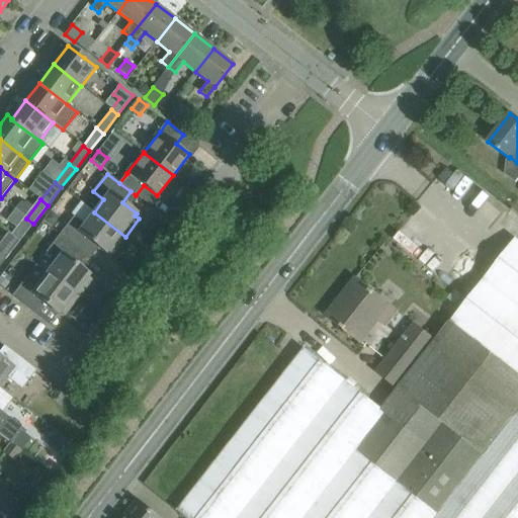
[(125,237),(94,212),(84,225),(74,217),(60,235),(83,253),(92,242),(106,253),(107,252),(111,254),(125,237)]
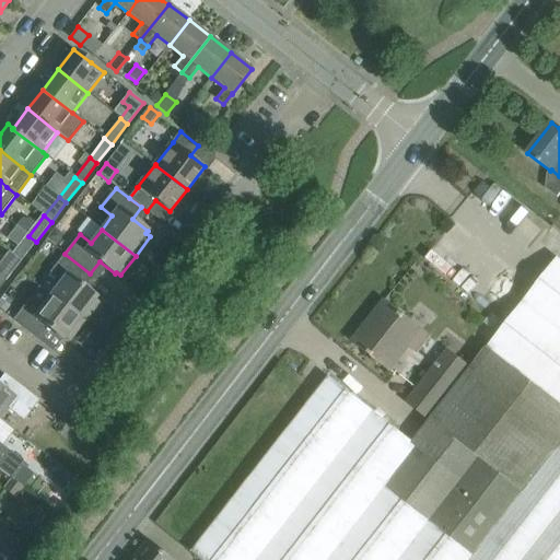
[(21,261),(36,242),(28,236),(13,255),(21,261)]
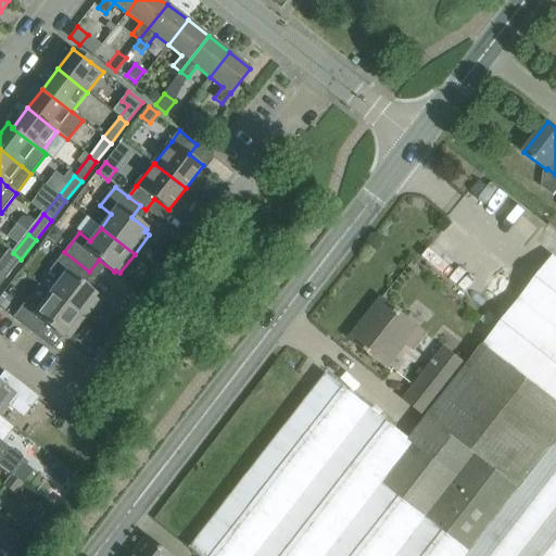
[(96,295),(80,283),(89,272),(64,252),(49,272),(60,280),(49,293),(84,319),(99,300),(95,298),(96,295)]
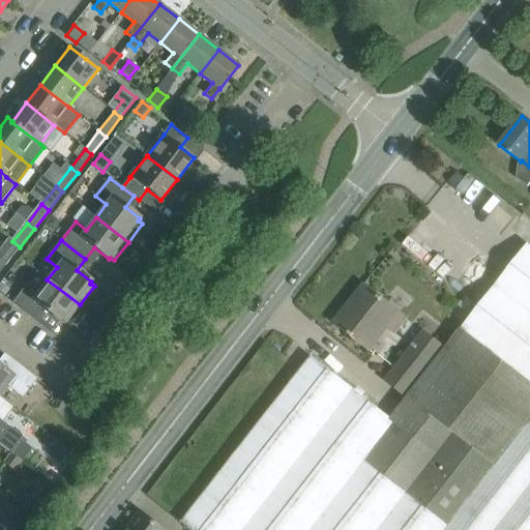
[(0,261),(5,266),(20,247),(12,241),(0,257),(0,261)]
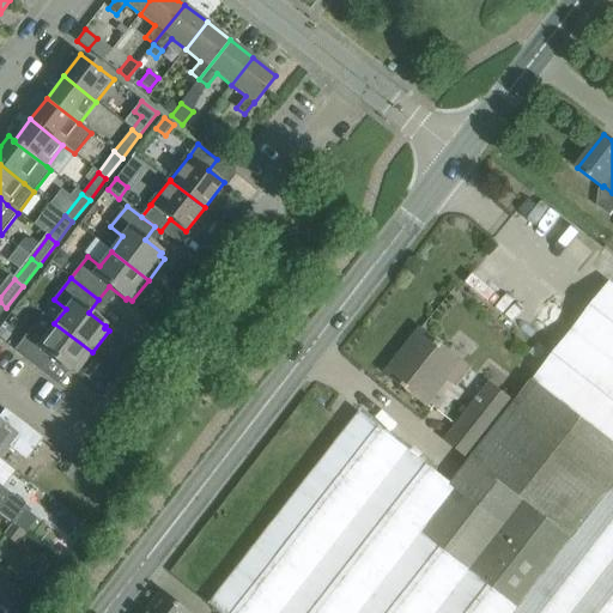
[(612,612),(612,284),(611,281),(516,404),(490,383),(445,439),(471,460),(451,485),(359,412),(210,604),(220,612),(612,612)]
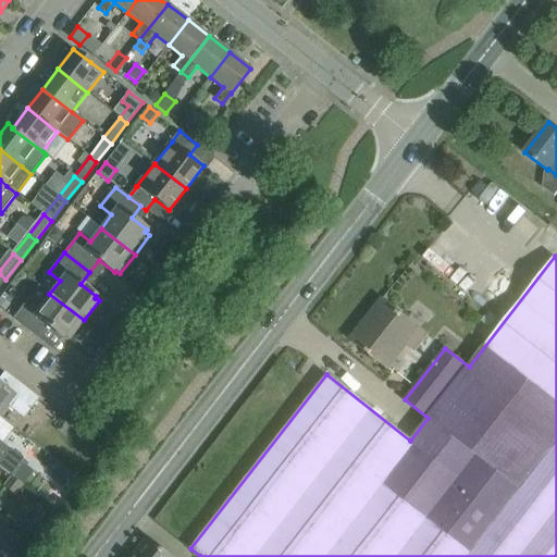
[(2,294),(0,296),(0,307),(1,309),(9,299),(2,294)]
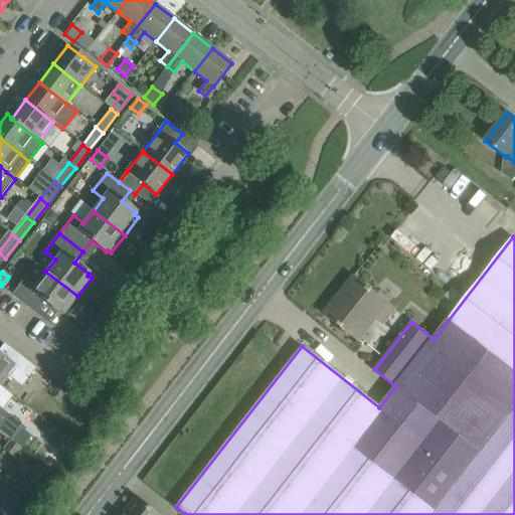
[(77,296),(45,272),(36,284),(26,277),(12,294),(36,313),(44,302),(58,313),(60,311),(63,314),(77,296)]
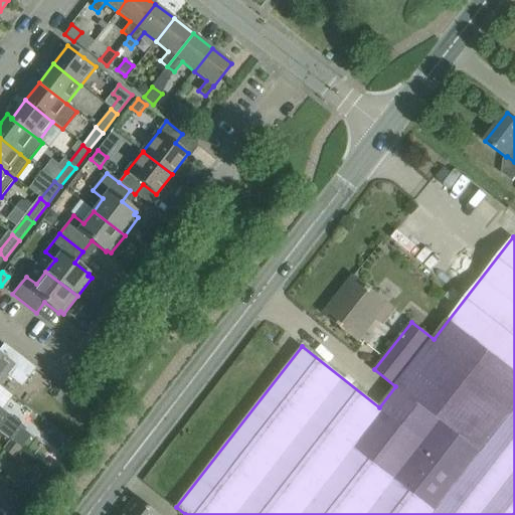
[(377,319),(388,305),(353,277),(342,291),(346,295),(328,317),(354,338),(372,315),(377,319)]
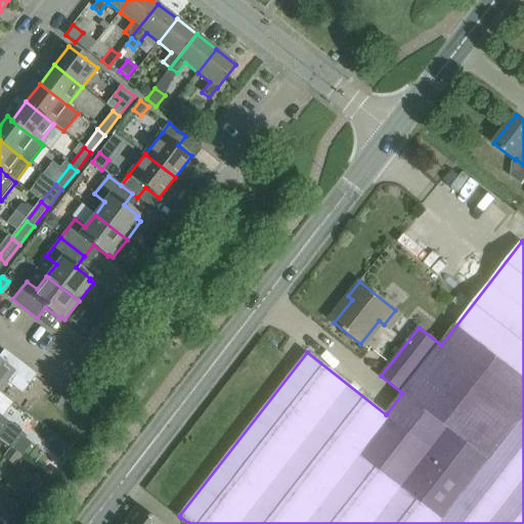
[(36,375),(4,350),(3,351),(7,353),(0,361),(0,389),(8,379),(24,391),(36,375)]
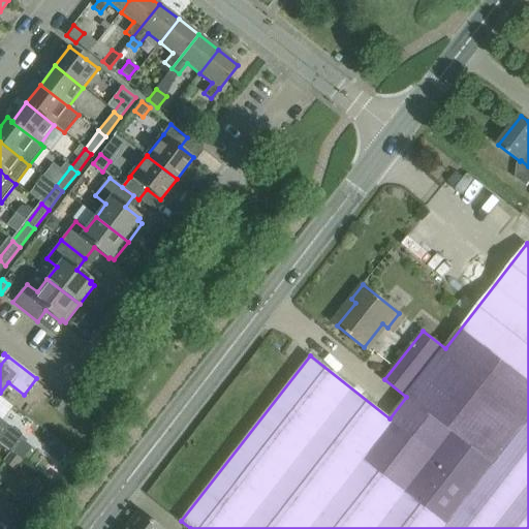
[(86,433),(94,423),(85,415),(76,426),(86,433)]
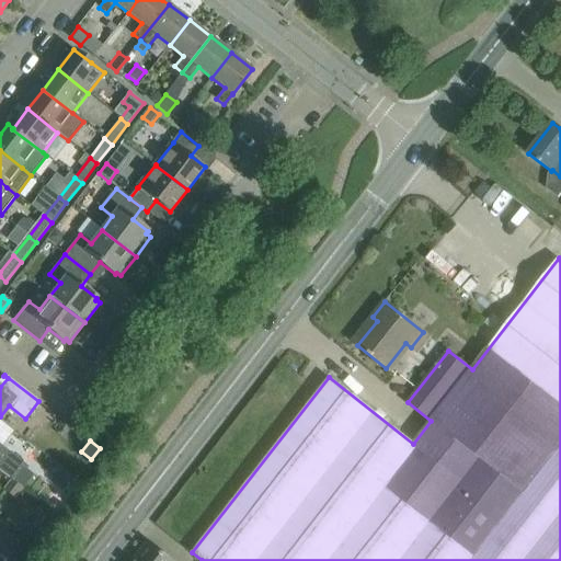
[(0,471),(11,480),(24,464),(10,453),(0,445),(0,471)]
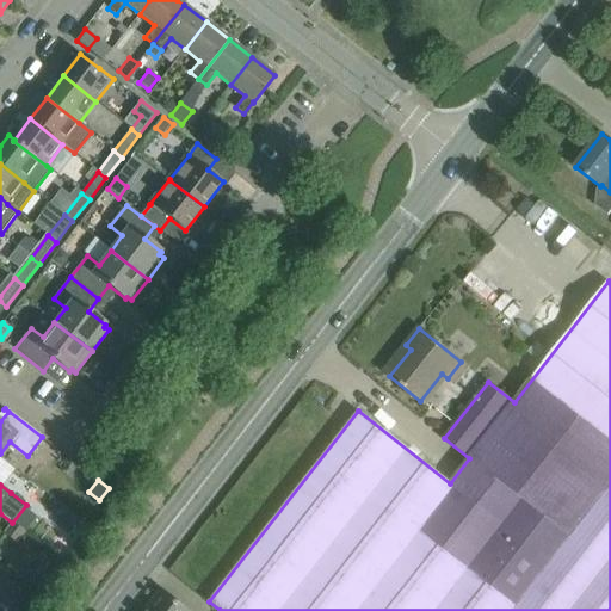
[(11,523),(4,534),(18,543),(25,532),(11,523)]
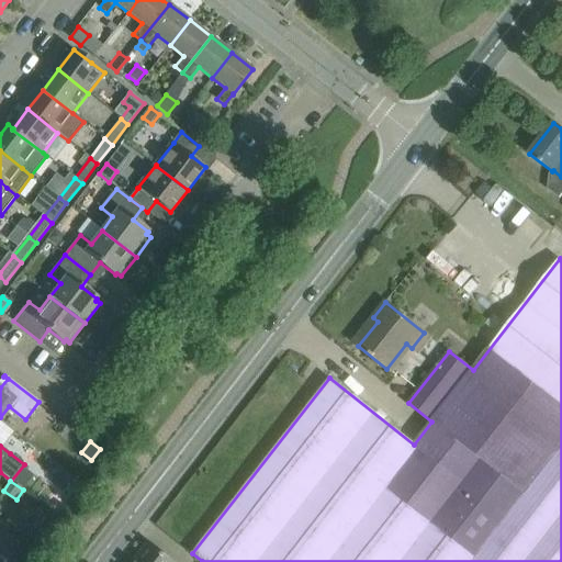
[(173,561),(149,542),(134,561),(173,561)]
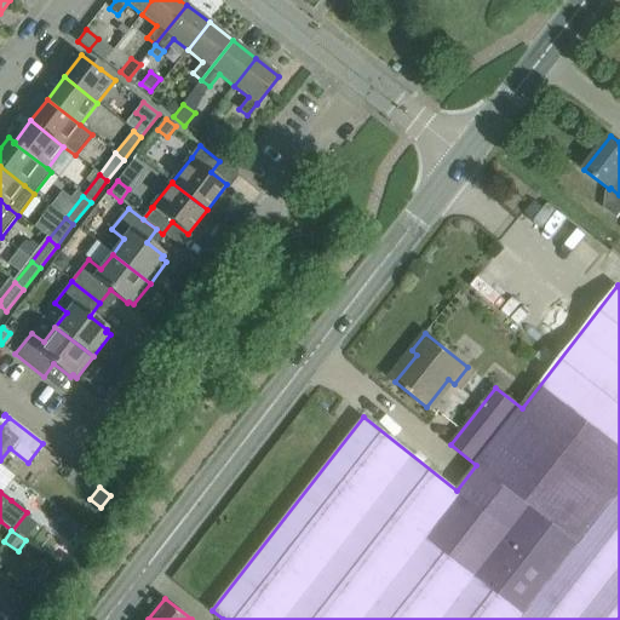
[(1,602),(0,602),(0,619),(13,619),(18,615),(1,602)]
